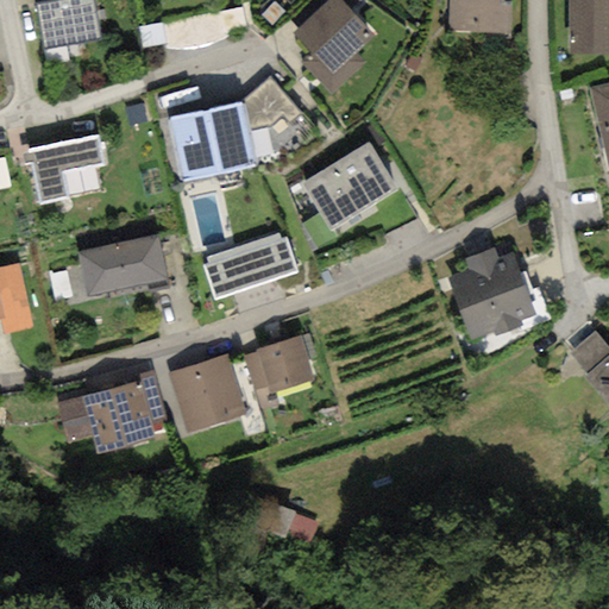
[(92,0),(60,0),(37,5),(45,49),(99,38),(92,0)]
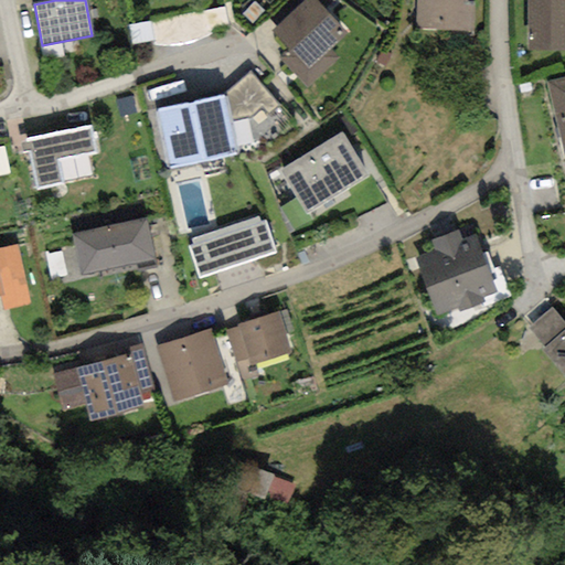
[(317,0),(305,0),(272,31),(288,50),(279,59),(307,88),(340,59),(332,51),(349,35),(317,0)]
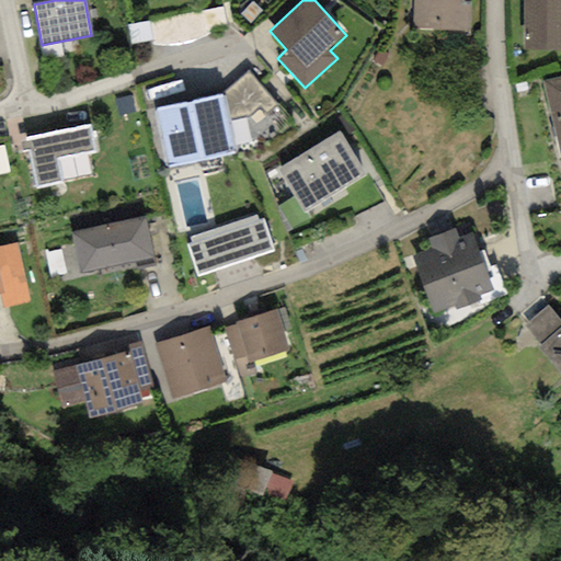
[(413,0),(412,30),(469,33),(470,0),(413,0)]
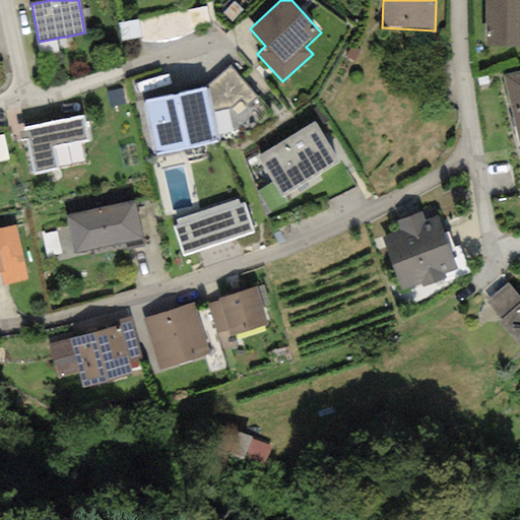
[(519,0),(483,0),(484,25),(486,25),(486,47),(519,46),(519,0)]
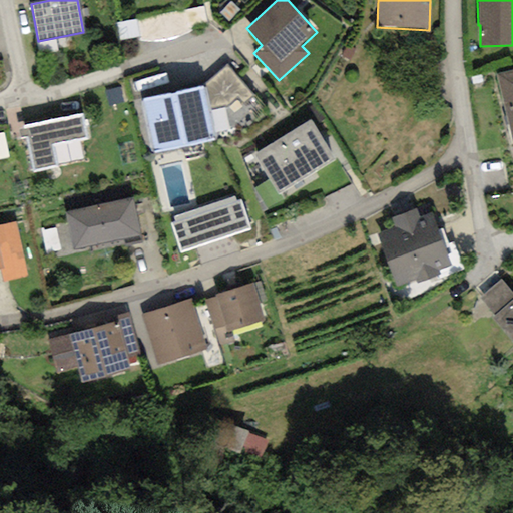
[(270,112),(226,65),(202,86),(212,133),(230,130),(247,114),(257,124),(270,112)]
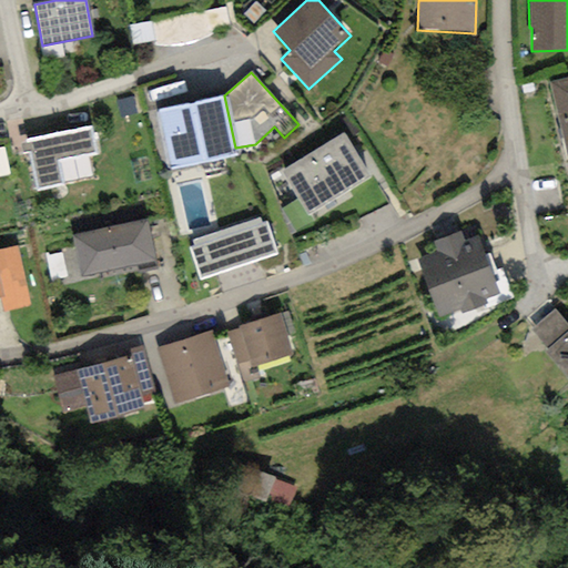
[(567,160),(567,78),(548,83),(567,161),(567,160)]
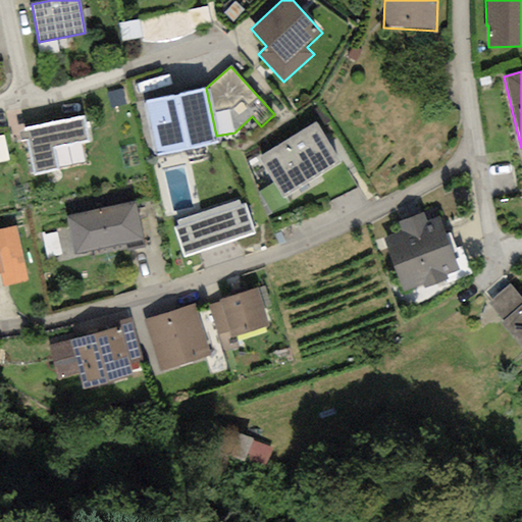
[(144,102),(156,157),(218,143),(216,136),(206,88),(144,102)]
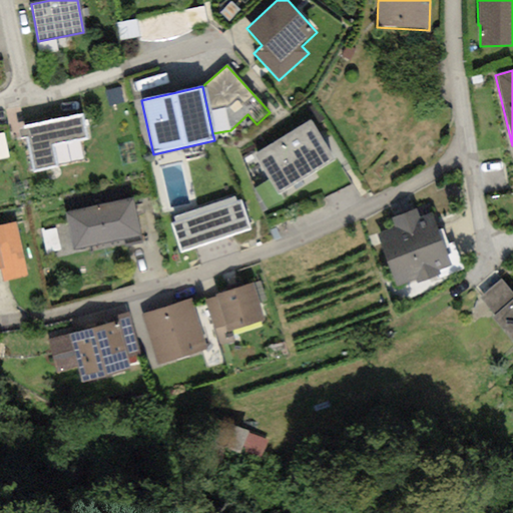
[(87,138),(82,115),(19,127),(21,138),(26,137),(33,171),(56,167),(52,145),(87,138)]
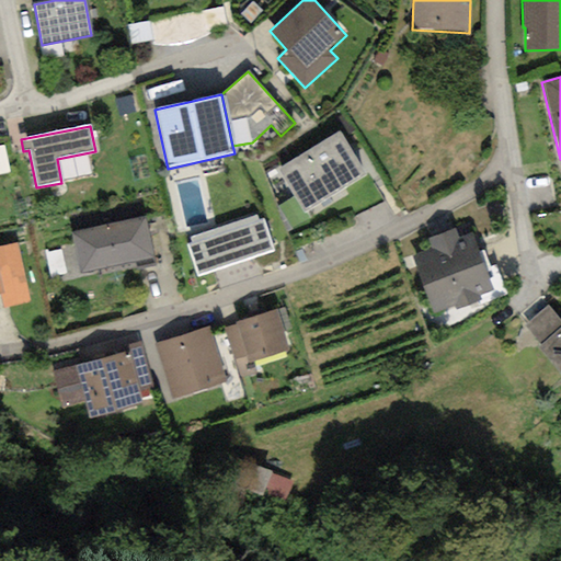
[(365,175),(339,132),(277,169),(304,213),(365,175)]
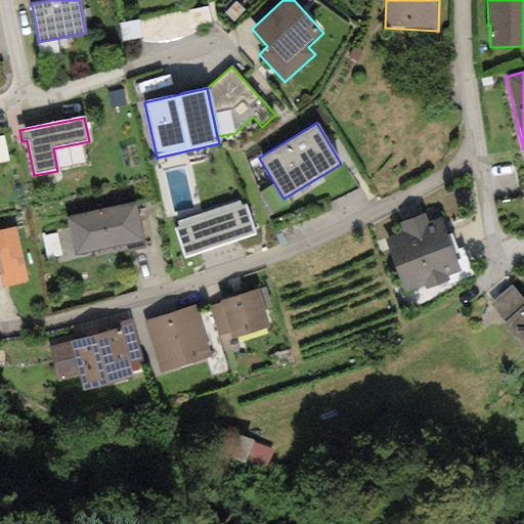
[(174,228),(184,259),(256,234),(246,204),(241,206),(238,201),(177,222),(178,227),(174,228)]
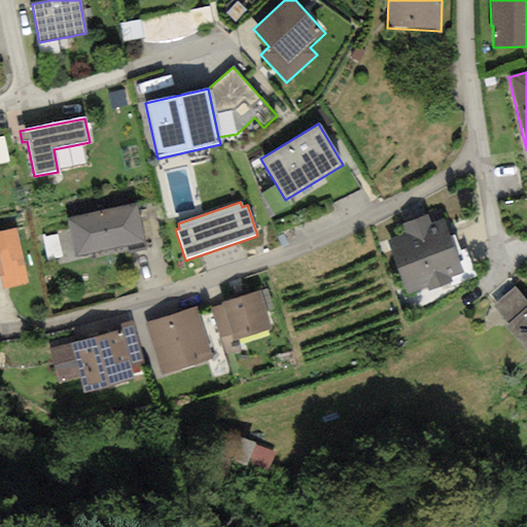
[(136,204),(66,218),(74,257),(144,243),(136,204)]
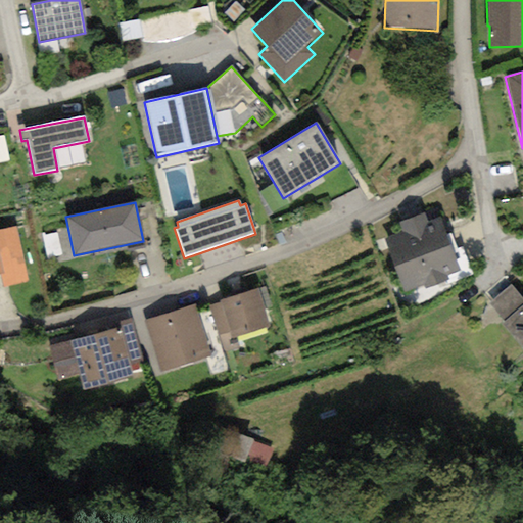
[(424,212),(398,223),(402,232),(384,239),(405,293),(423,286),(424,289),(448,280),(446,276),(460,271),(439,217),(427,221),(424,212)]
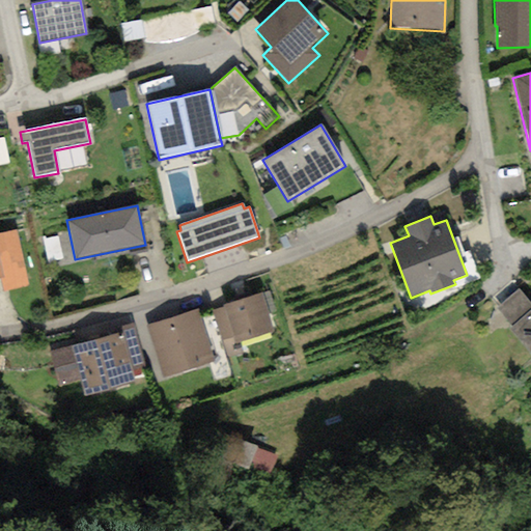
[(28,286),(16,231),(0,234),(0,283),(2,292),(28,286)]
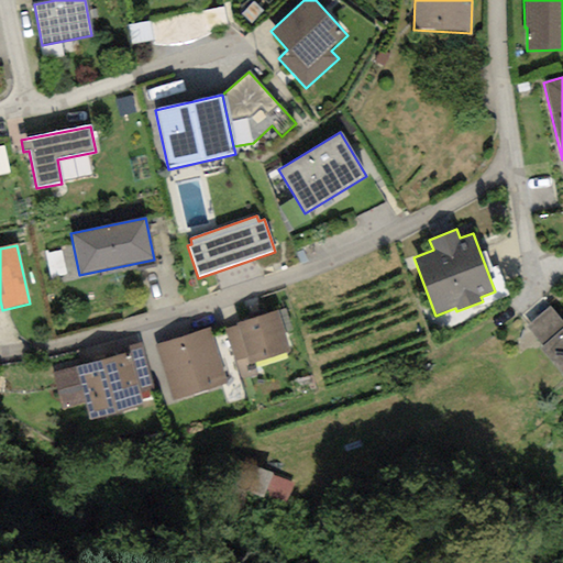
[(562,328),(562,322),(549,307),(526,328),(542,346),(562,328)]
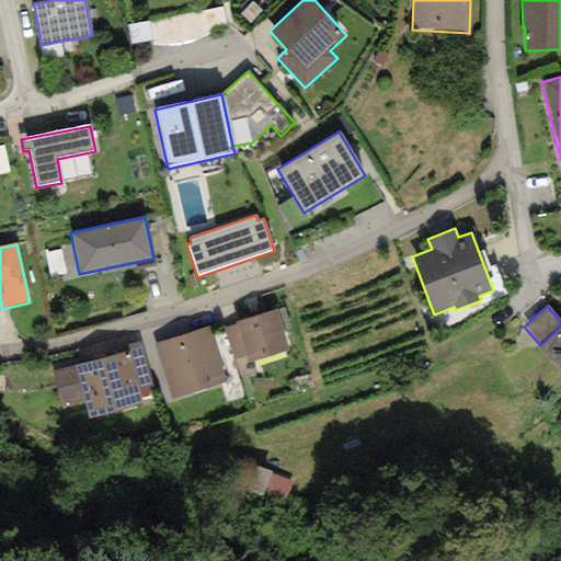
[(235,323),(236,325),(248,364),(253,362),(288,351),(283,333),(284,332),(276,309),(235,323)]
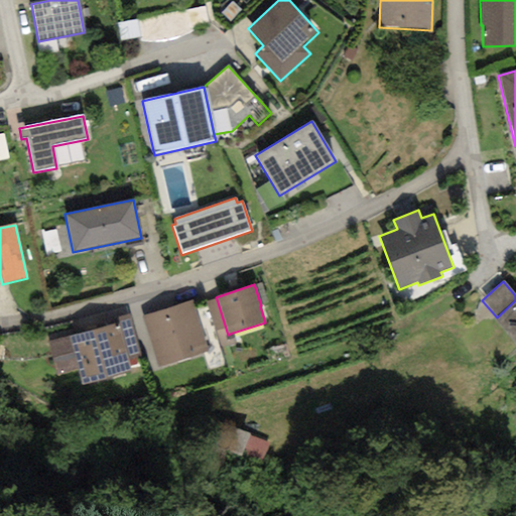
[(236,344),(233,333),(228,335),(217,299),(206,302),(221,349),(236,344)]
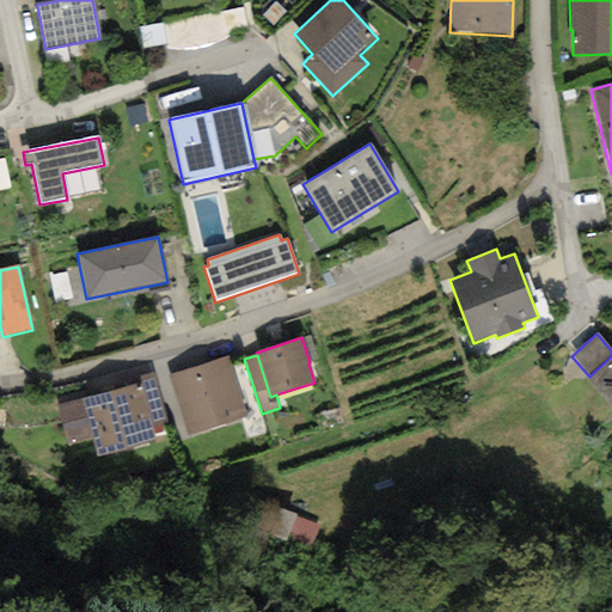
[(226,356),(167,375),(188,436),(246,417),(226,356)]
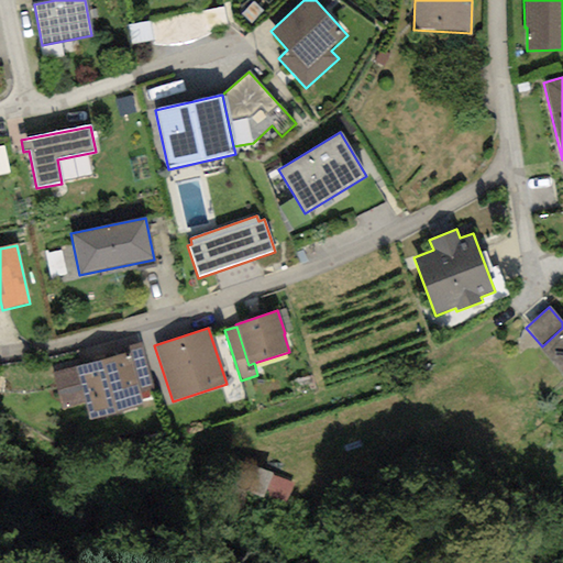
[(562,328),(542,346),(539,350),(562,376),(562,328)]
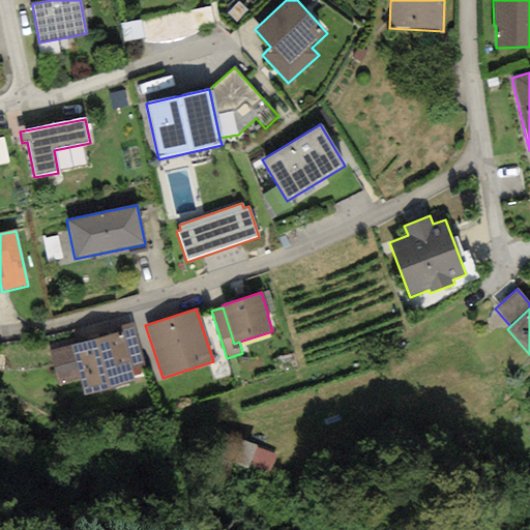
[(121,331),(49,352),(58,386),(80,380),(84,395),(134,381),(133,376),(140,374),(139,367),(145,365),(134,323),(120,326),(121,331)]
